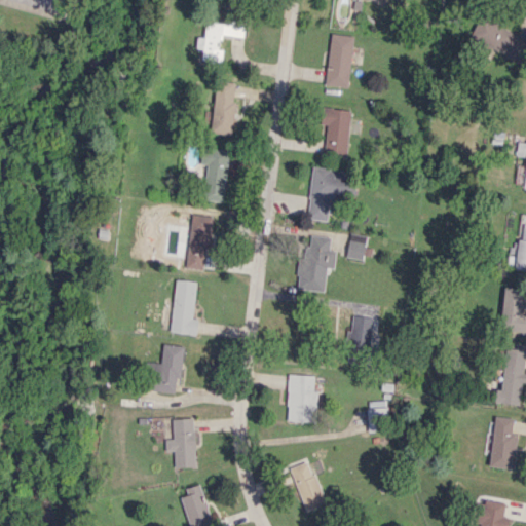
[(520,62),(525,47),(525,37),(478,17),(468,40),(520,62)]
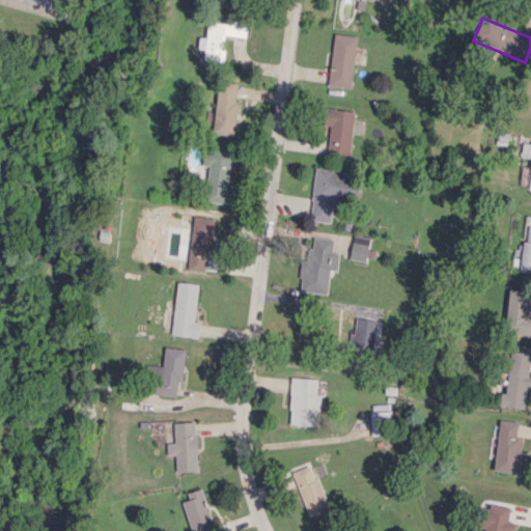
[(246,37),(247,25),(207,21),(206,37),(199,37),(198,49),(204,49),(203,60),(224,62),(225,48),(222,48),(223,35),(246,37)]
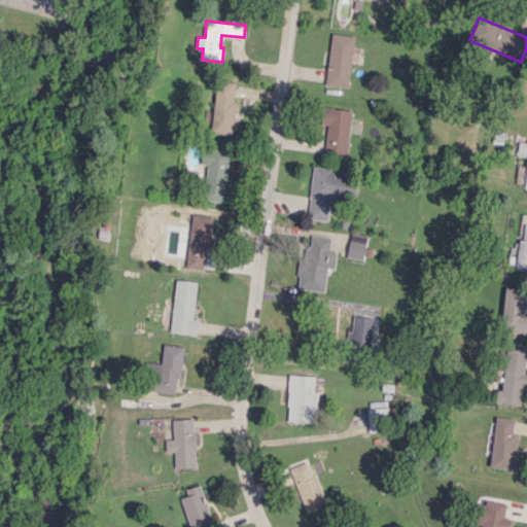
[(324,83),(347,88),(355,36),(331,32),(324,83)]
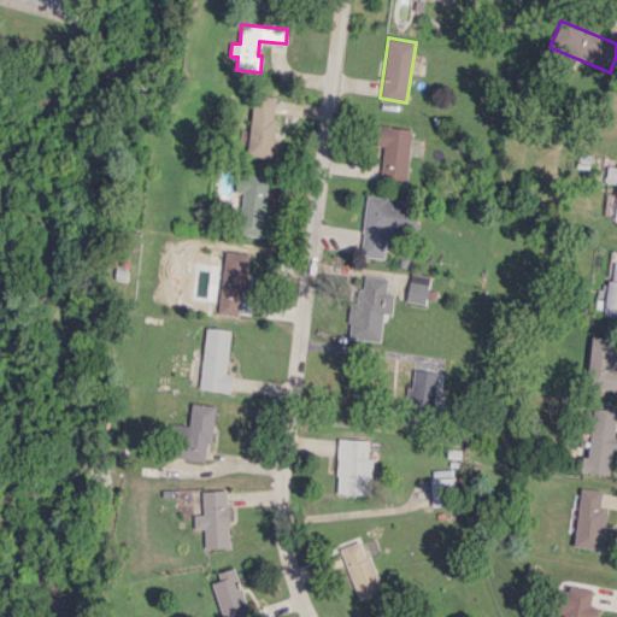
[(277,97),(253,94),(246,154),(271,157),(277,97)]
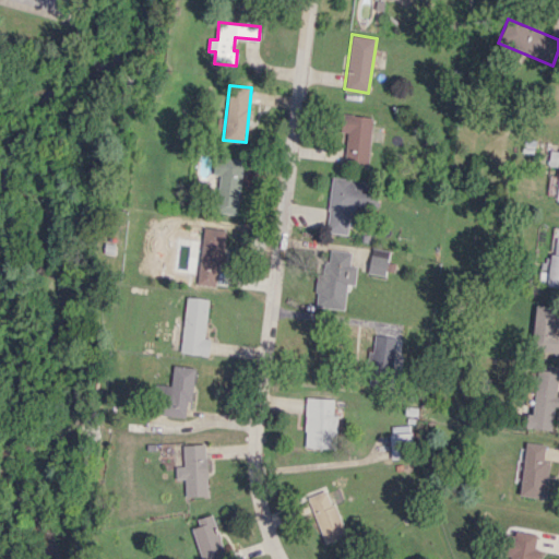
[(346,132),(344,165),(369,166),(371,116),(342,115),(341,131),(346,132)]
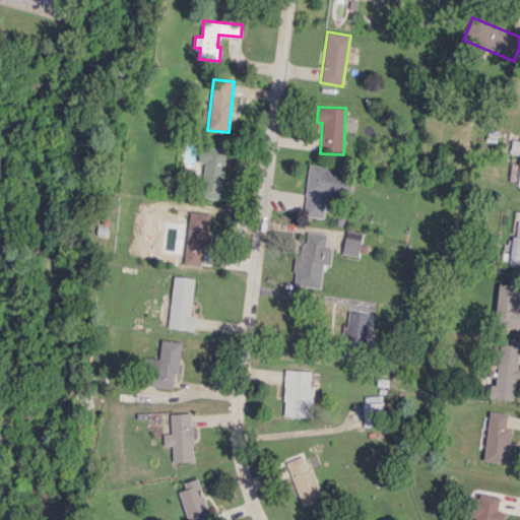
[(519,185),(519,140),(511,140),(510,154),(519,154),(519,155),(518,185),(519,185)]
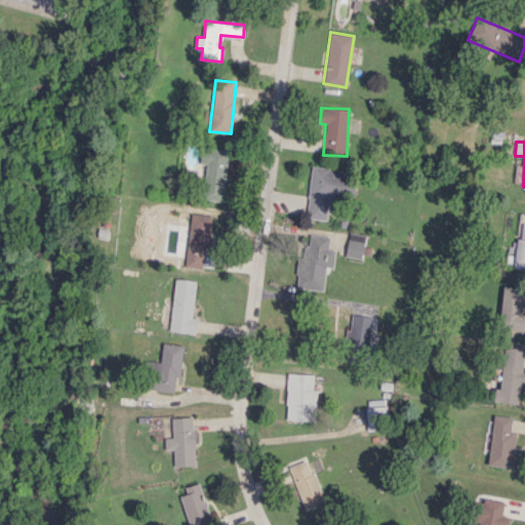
[(228,151),(202,148),(200,163),(206,164),(202,199),(221,201),(228,151)]
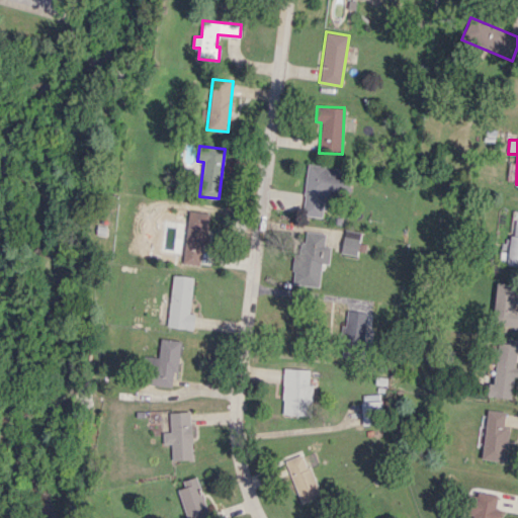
[(341,167),(308,164),(301,214),(322,217),(324,196),(338,197),(341,167)]
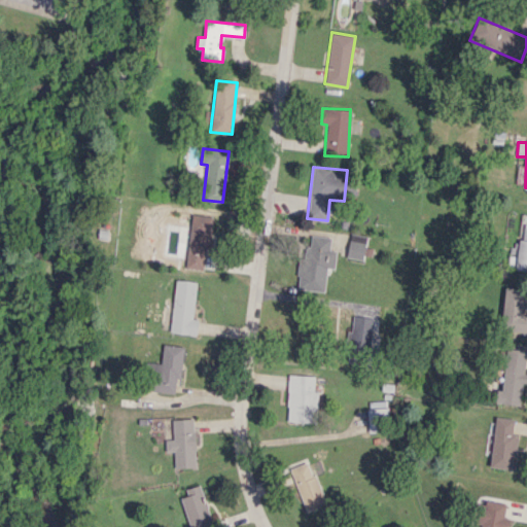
[(210,215),(188,214),(185,268),(207,270),(210,215)]
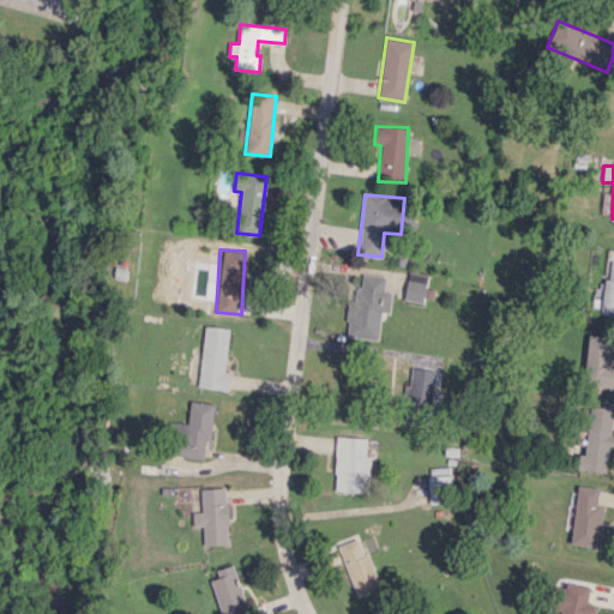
[(613,260),(611,260),(609,281),(596,280),(593,311),(613,313),(613,260)]
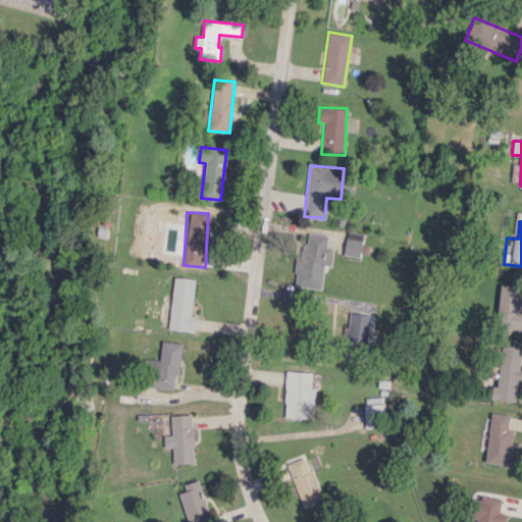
[(367,256),(368,246),(362,245),(363,233),(346,231),(344,254),(367,256)]
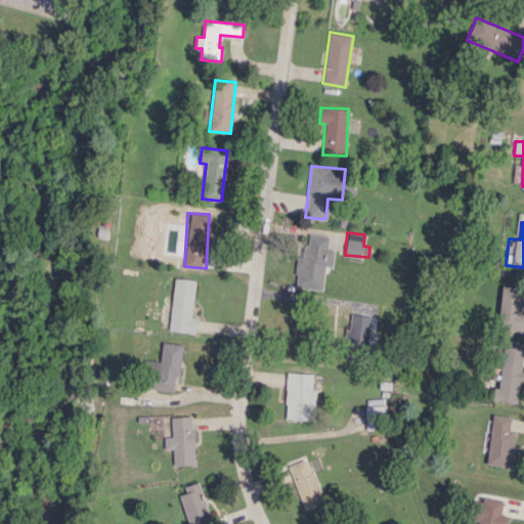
[(299,288),(322,291),(324,266),(332,267),(334,250),(328,249),(329,235),(304,233),(299,288)]
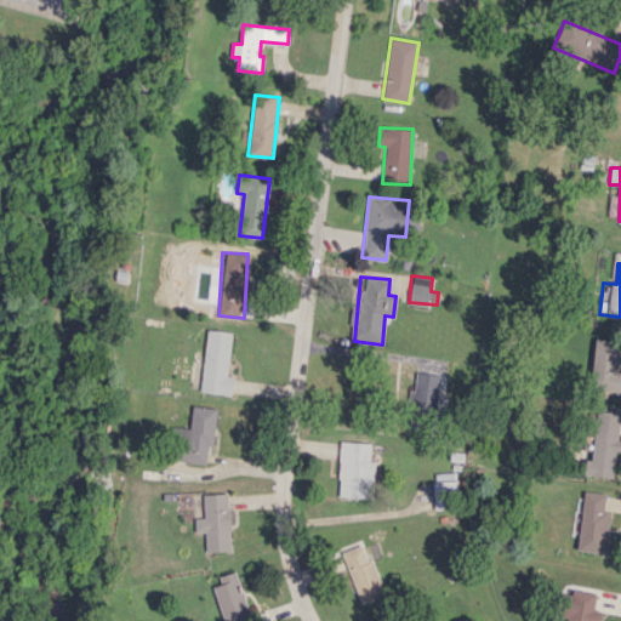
[(231,331),(205,330),(201,392),(232,394),(233,376),(228,375),(231,331)]
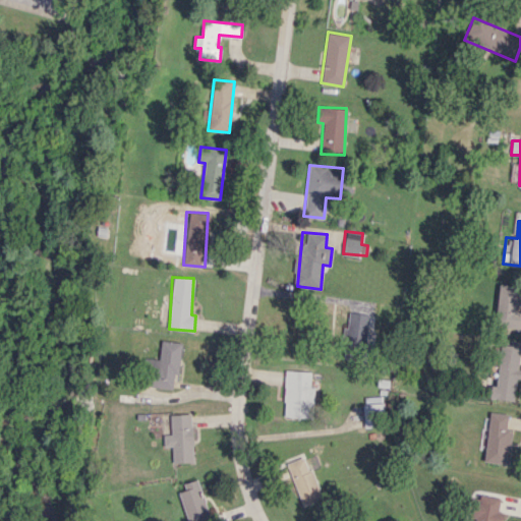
[(520,309),(517,310),(518,299),(520,299),(520,285),(498,284),(496,327),(520,328),(520,309)]
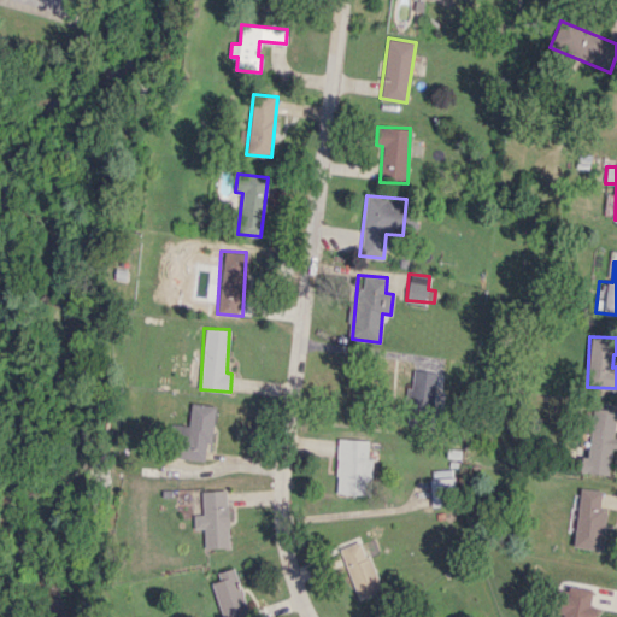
[(438,410),(438,371),(412,370),(412,388),(407,388),(407,409),(438,410)]
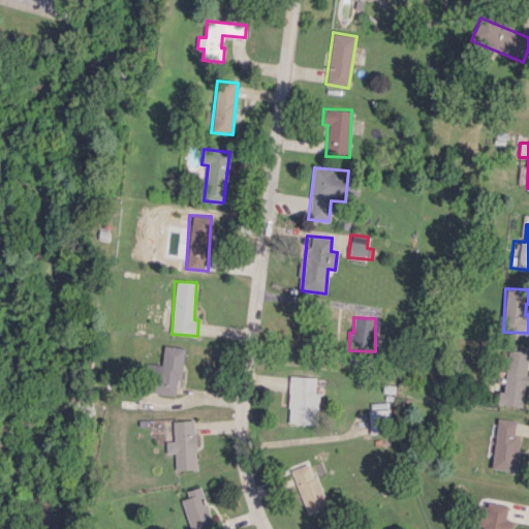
[(184,347),(163,345),(161,365),(149,364),(146,392),(175,395),(177,379),(181,380),(184,347)]
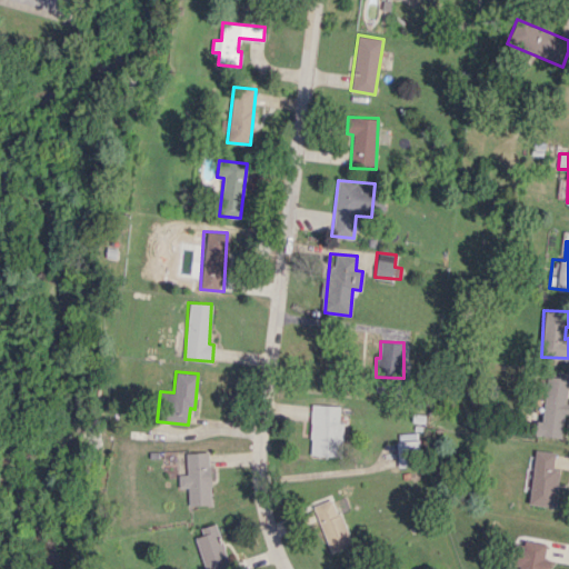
[(535,436),(561,438),(563,413),(568,413),(568,411),(568,403),(566,403),(568,378),(547,376),(542,421),(536,421),(535,436)]
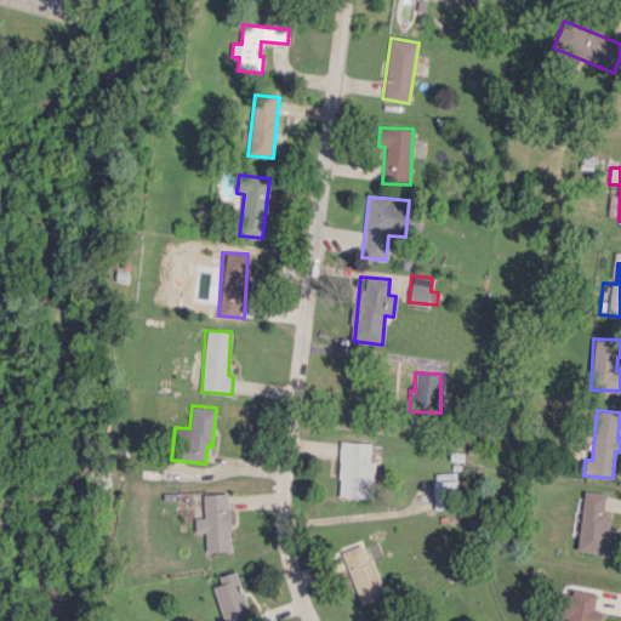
[(337,496),(374,499),(375,460),(370,460),(370,443),(340,442),(337,496)]
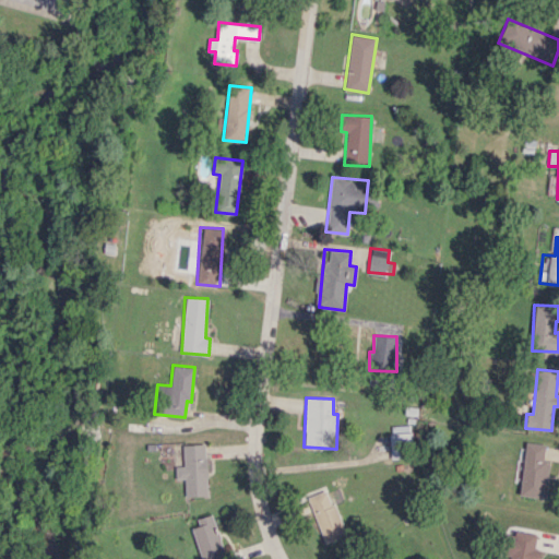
[(389,433),(390,459),(411,458),(409,432),(389,433)]
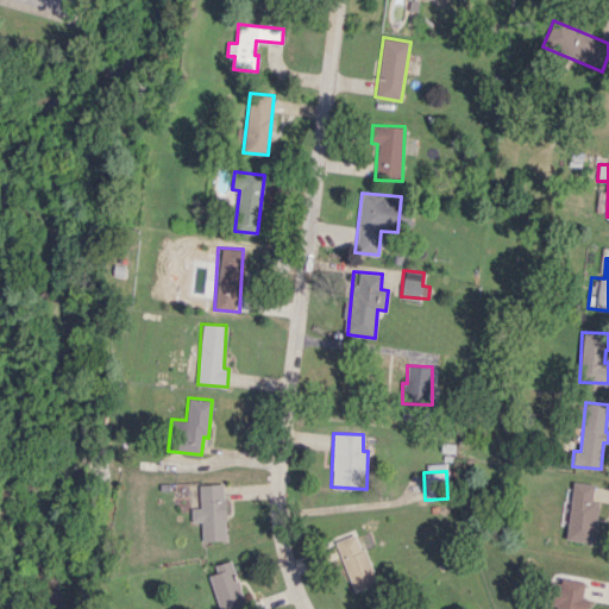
[(592,542),(596,501),(592,501),(594,483),(571,482),(567,540),(592,542)]
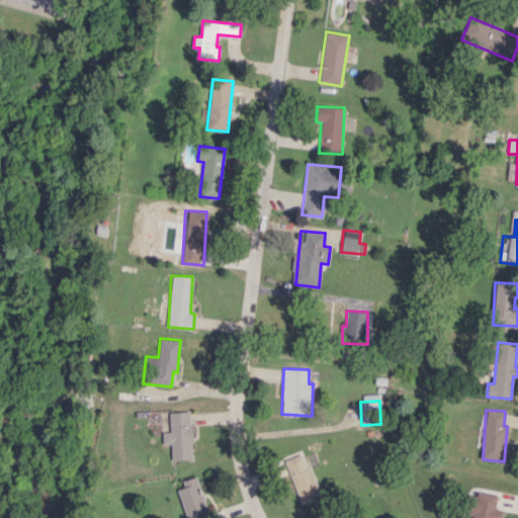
[(169,412),(170,432),(162,432),(163,444),(171,444),(172,460),(192,459),(190,412),(169,412)]
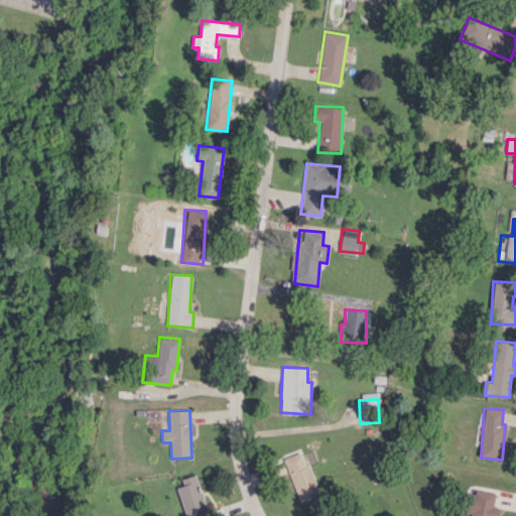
[(299,501),(318,494),(302,452),(283,459),(299,501)]
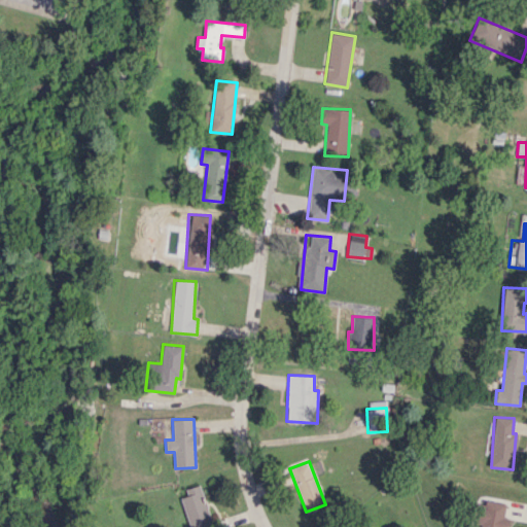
[(180,498),(189,526),(196,526),(198,526),(197,526),(213,526),(200,484),(185,489),(187,495),(180,498)]
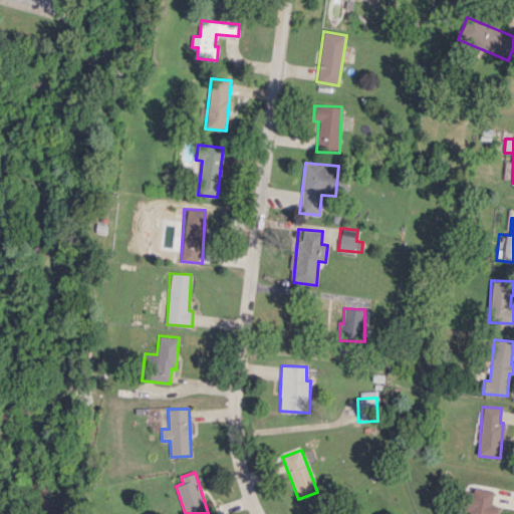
[(493,490),(467,490),(467,513),(459,513),(458,513),(494,513),(495,505),(493,505),(493,490)]
